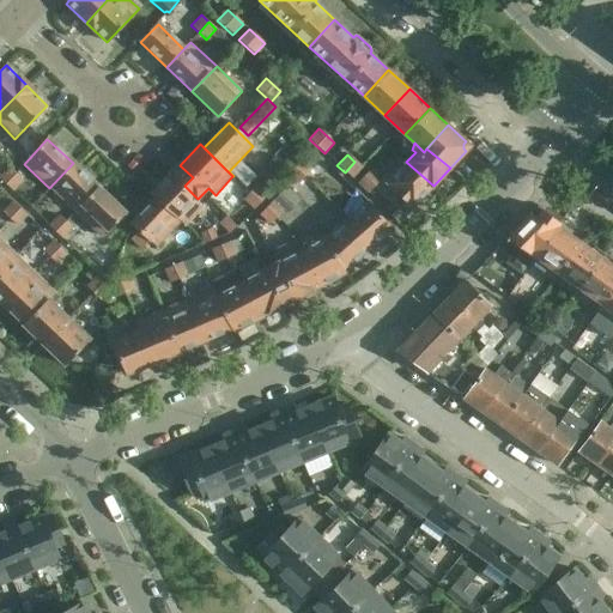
[(311,170),(302,159),(295,168),(304,177),(311,170)]
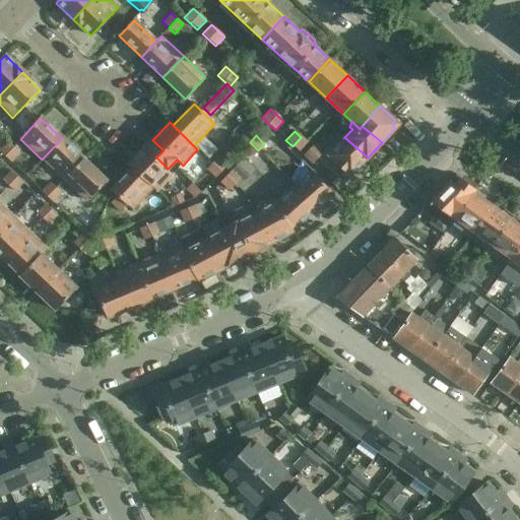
[(299,151),(307,142),(301,137),(293,146),(299,151)]
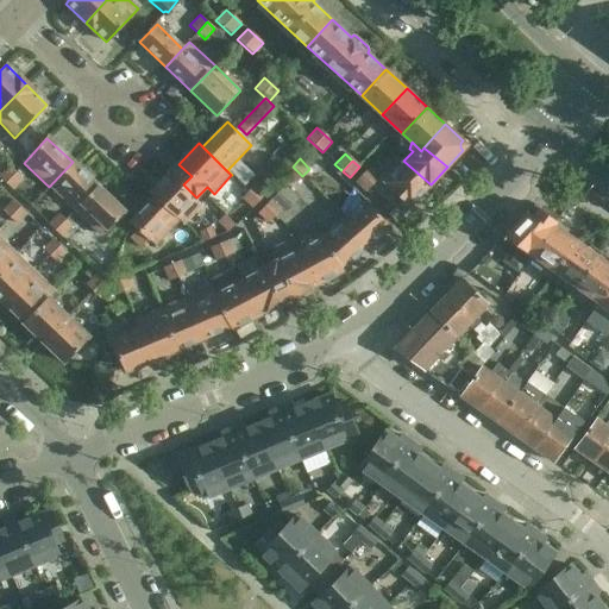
[(431,184),(403,161),(384,182),(405,201),(401,205),(407,211),(431,184)]
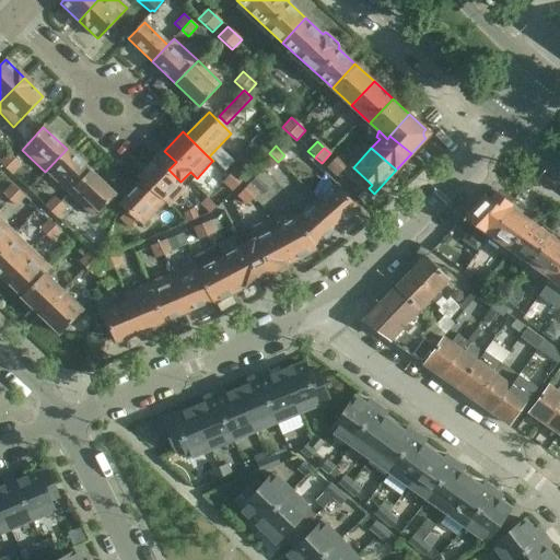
[(90,172),(67,149),(45,172),(69,194),(90,172)]
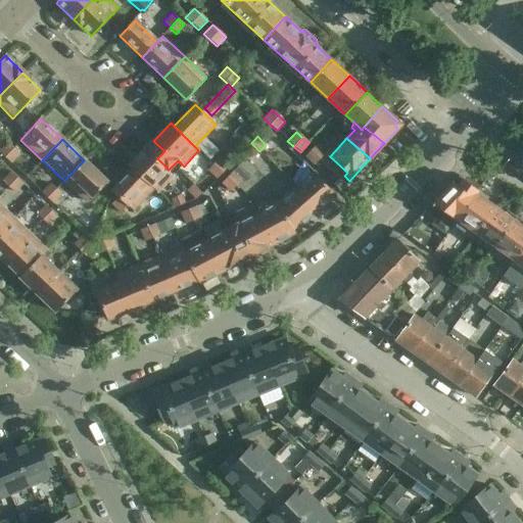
[(133,169),(153,189),(156,192),(172,177),(167,172),(169,170),(157,158),(164,151),(153,141),(129,165),(133,169)]
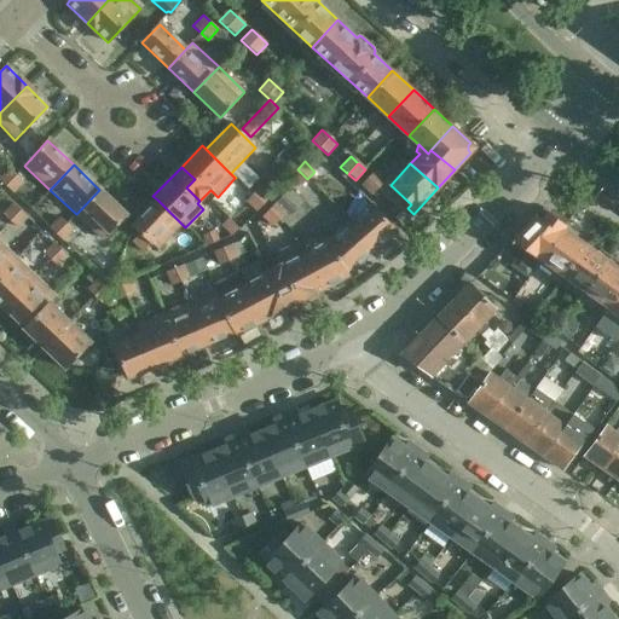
[(9,168),(0,177),(0,180),(5,186),(16,175),(9,168)]
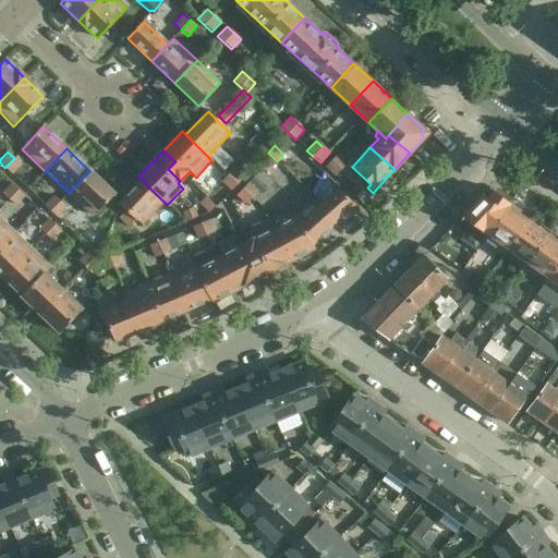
[(261,159),(270,168),(277,161),(268,153),(261,159)]
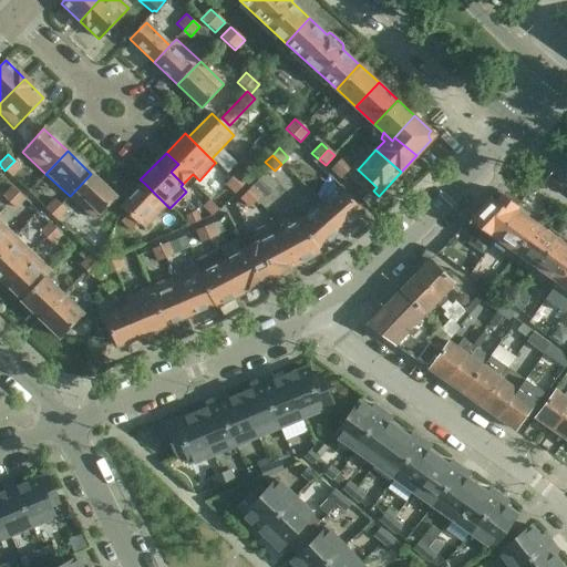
[(353,165),(343,156),(337,163),(347,172),(353,165)]
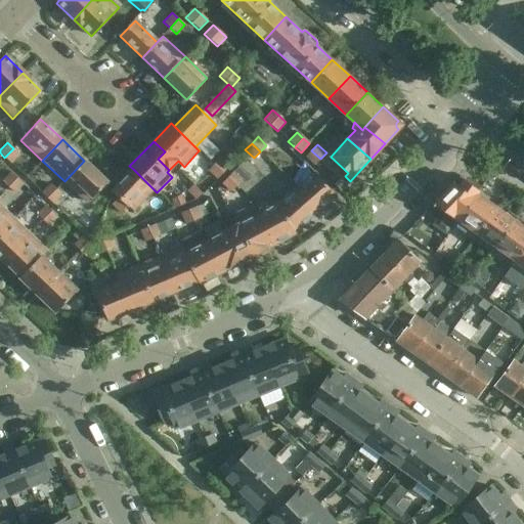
[(11,164),(19,155),(13,148),(4,158),(11,164)]
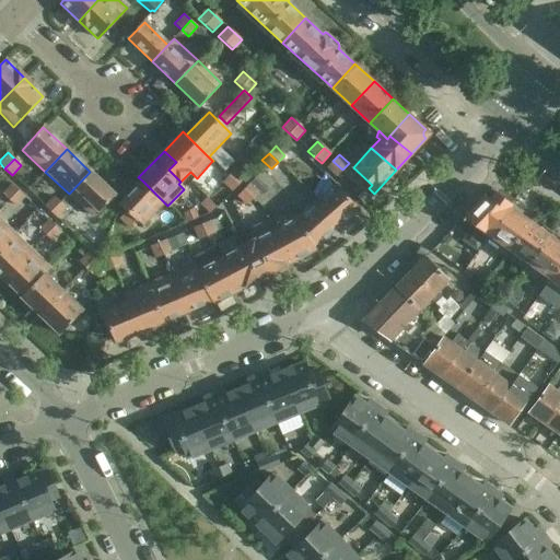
[(326,168),(336,177),(342,170),(333,161),(326,168)]
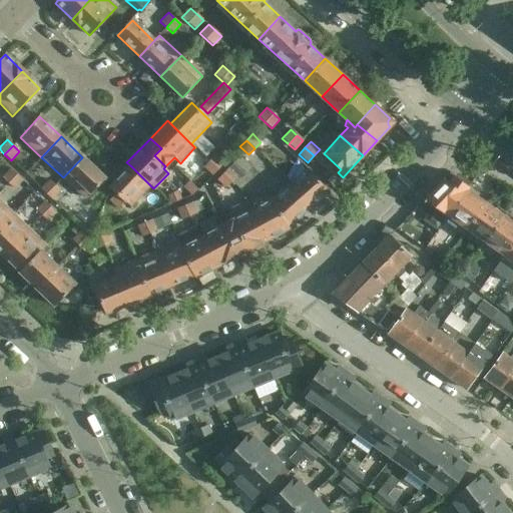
[(224,163),(215,155),(209,161),(218,169),(224,163)]
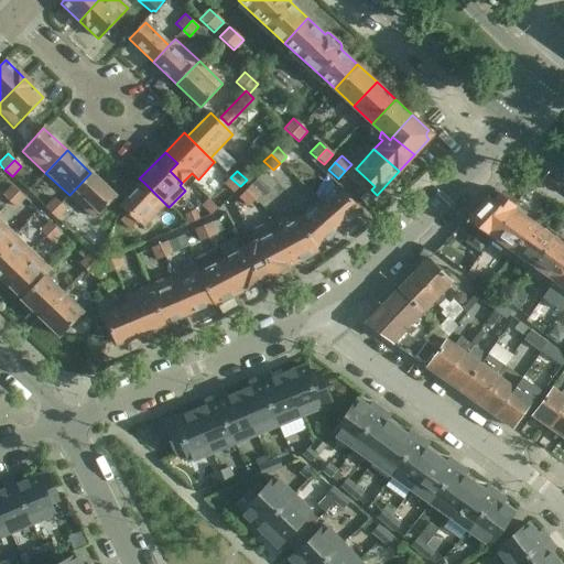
[(90,173),(69,195),(94,218),(99,213),(115,195),(90,173)]
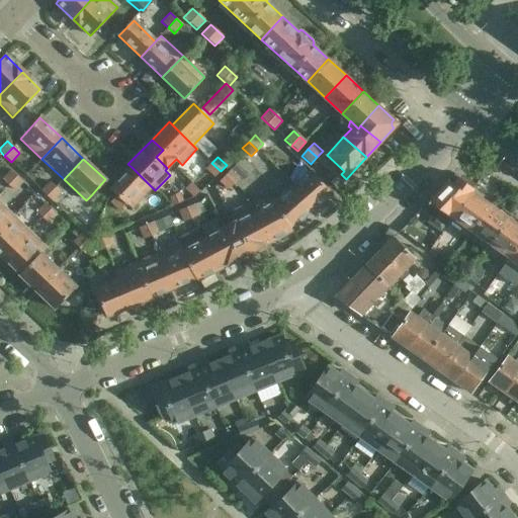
[(205,169),(214,178),(221,171),(211,163),(205,169)]
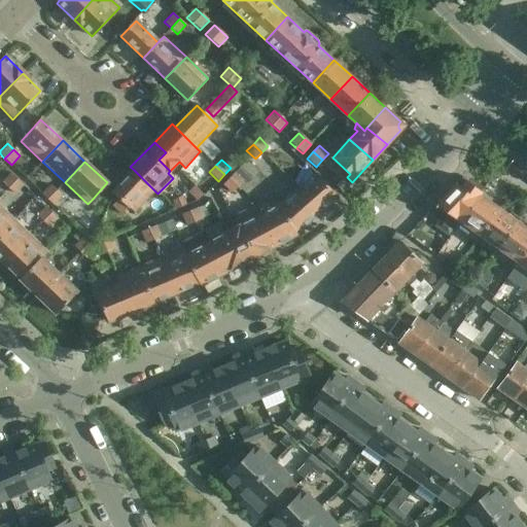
[(154,190),(134,170),(112,191),(119,199),(111,207),(120,215),(129,207),(134,212),(154,190)]
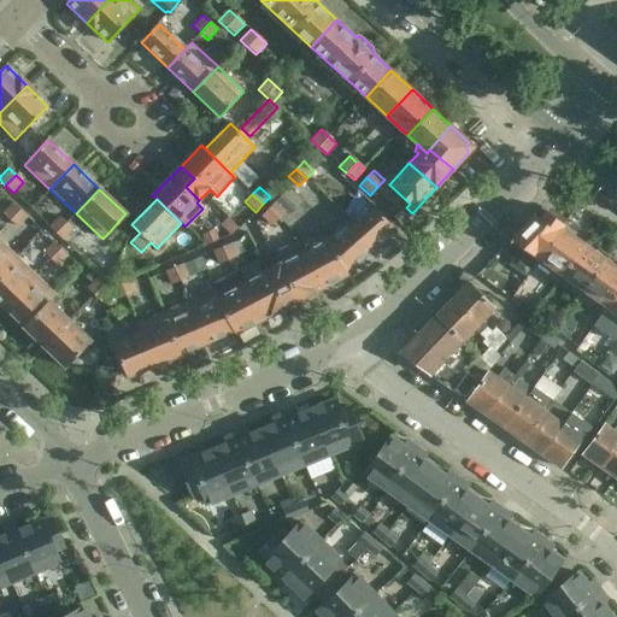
[(286,211),(276,201),(268,210),(278,219),(286,211)]
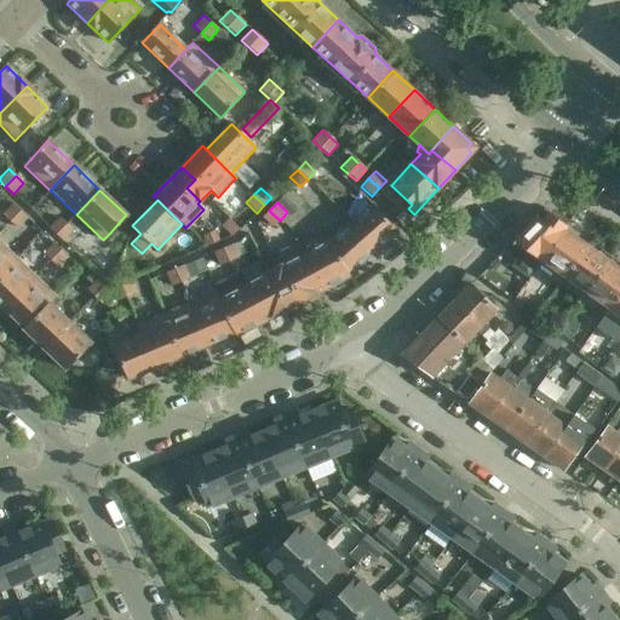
[(12,204),(1,213),(10,222),(21,211),(12,204)]
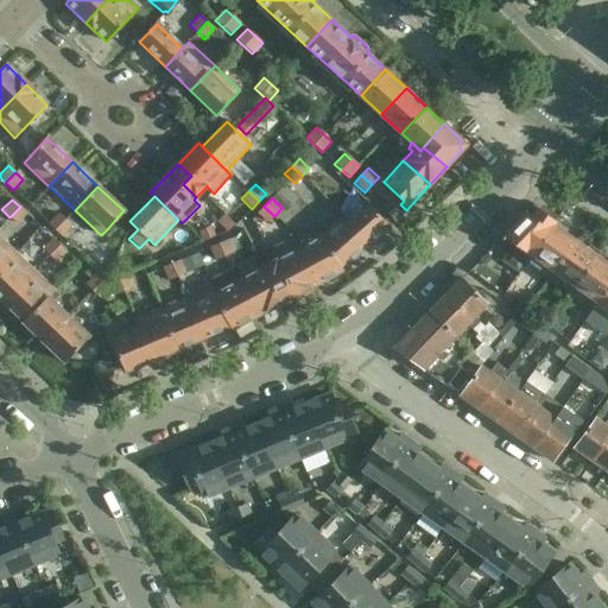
[(343,220),(367,247),(388,228),(365,201),(343,220)]
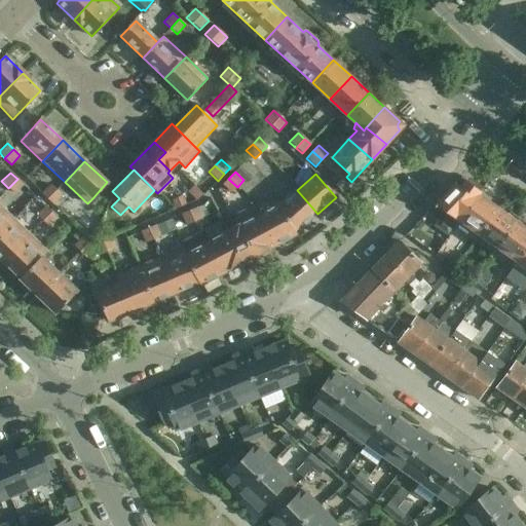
[(481,191),(461,178),(434,205),(457,223),(481,191)]
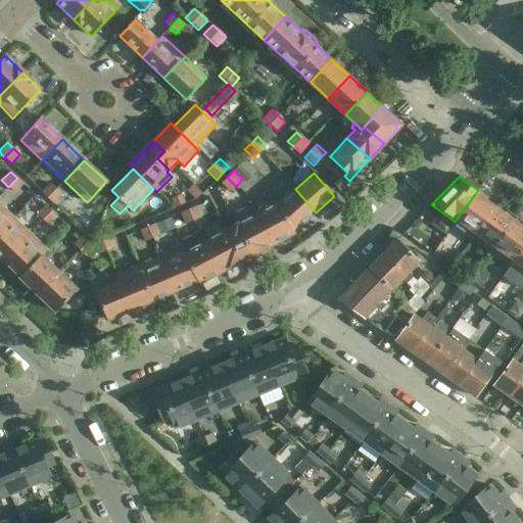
[(14,193),(24,184),(17,178),(8,187),(14,193)]
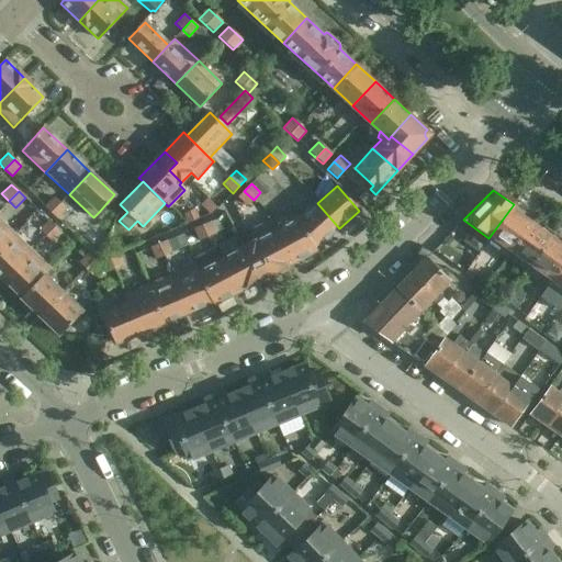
[(237,198),(247,206),(254,200),(244,191),(237,198)]
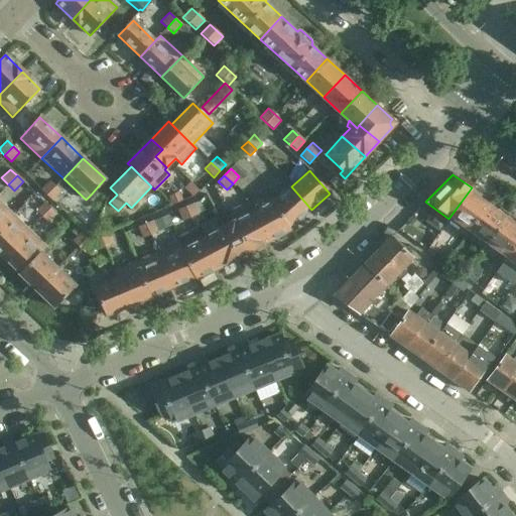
[(48,180),(40,189),(46,196),(54,187),(48,180)]
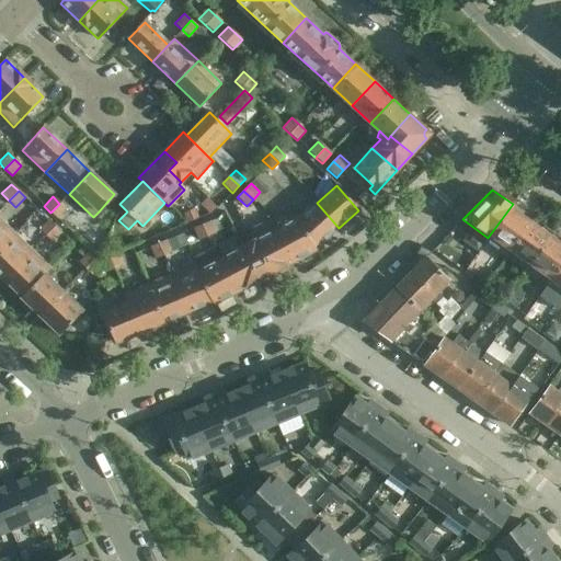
[(199,205),(183,214),(187,222),(208,214),(209,215),(217,208),(206,198),(199,205)]
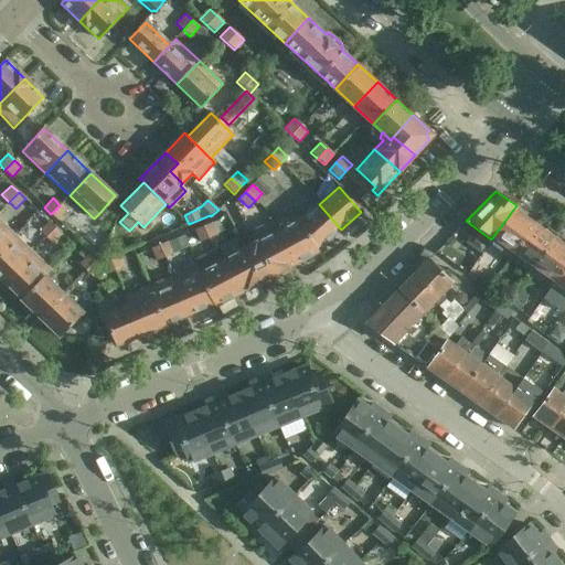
[(319,204),(300,220),(300,221),(316,251),(317,251),(341,230),(319,204)]
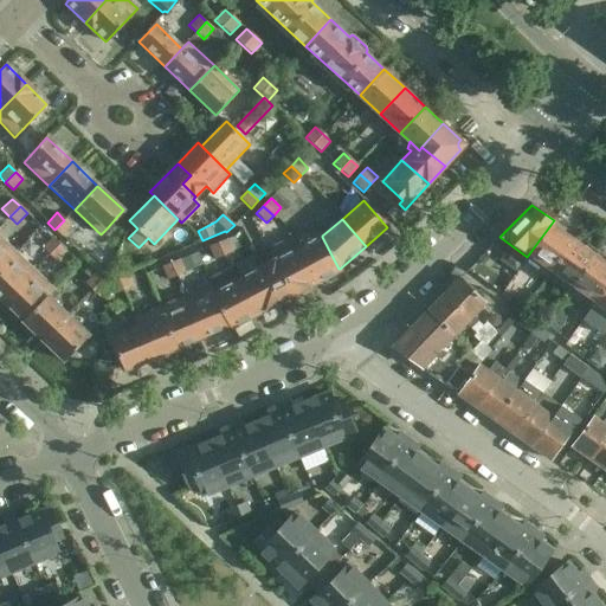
[(62,237),(71,227),(64,220),(55,230),(62,237)]
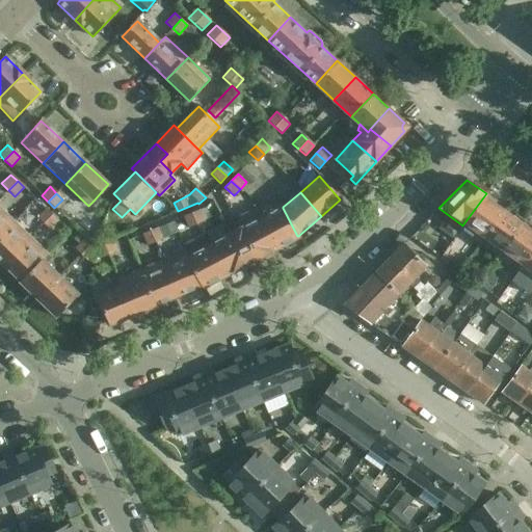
[(495,200),(486,193),(462,225),(482,240),(503,210),(495,204),(495,200)]
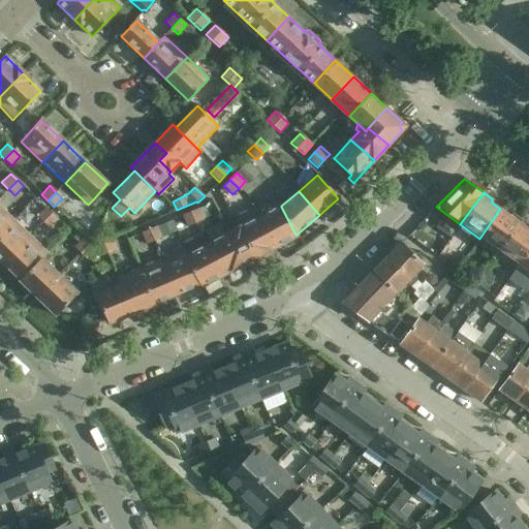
[(259,216),(276,247),(298,236),(297,235),(296,235),(281,207),(281,206),(280,205),(259,216)]
